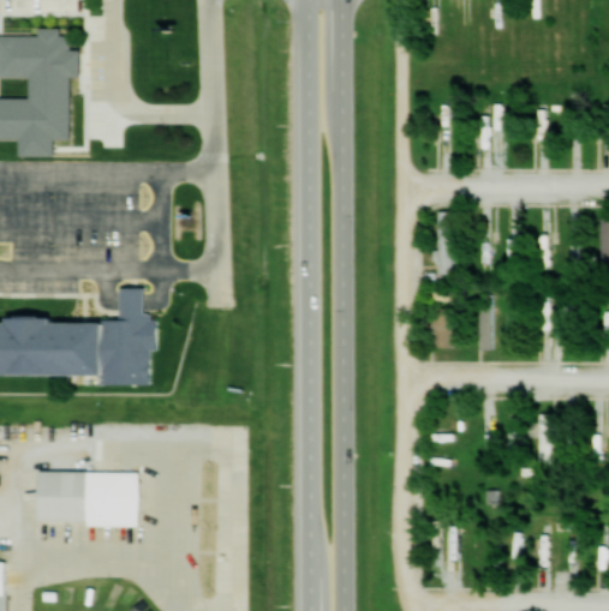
[(30,132),(71,132),(71,81),(82,81),(82,53),(71,53),(71,39),(61,39),(61,31),(39,31),(39,36),(0,36),(0,79),(30,81),(30,132)]
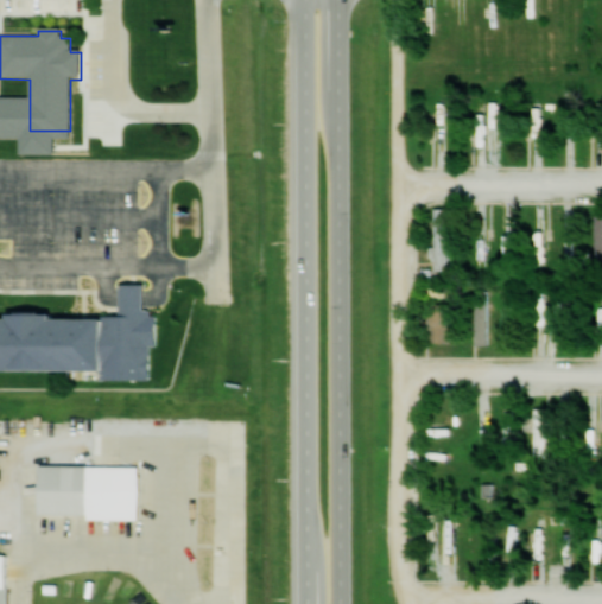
[(432,249),(426,249),(426,271),(445,271),(445,211),(432,211),(432,249)]
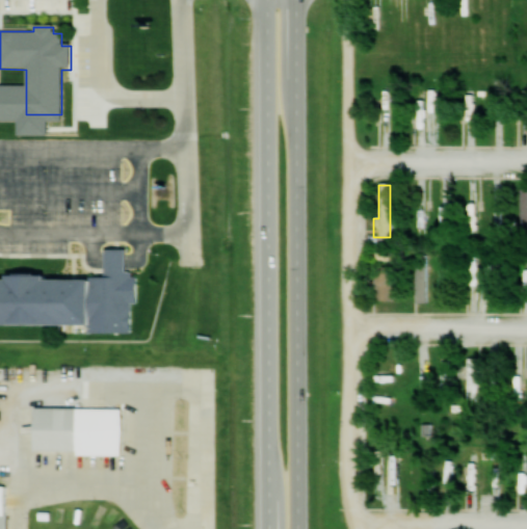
[(526,189),(516,189),(516,231),(526,231),(526,189)]
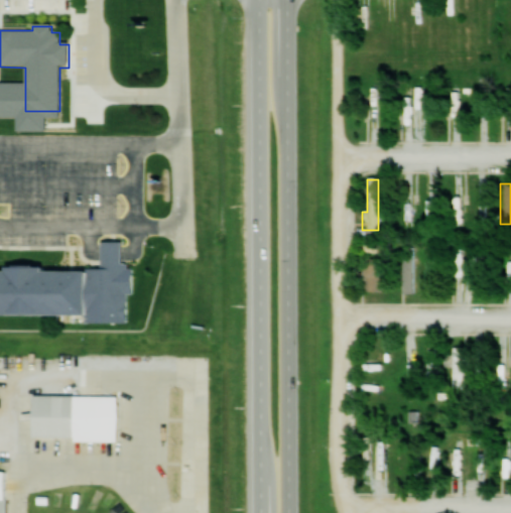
[(462,228),(462,187),(451,187),(451,228),(462,228)]
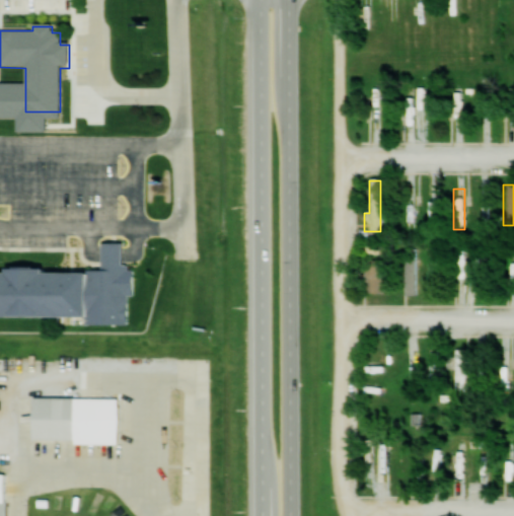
[(0,317),(85,318),(85,326),(128,326),(128,297),(133,297),(134,271),(123,271),(123,244),(101,244),(101,272),(0,271),(0,317)]
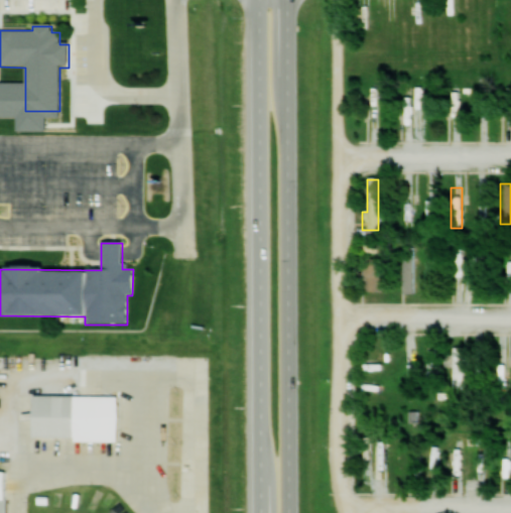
[(471,253),(451,253),(451,293),(471,293),(471,253)]
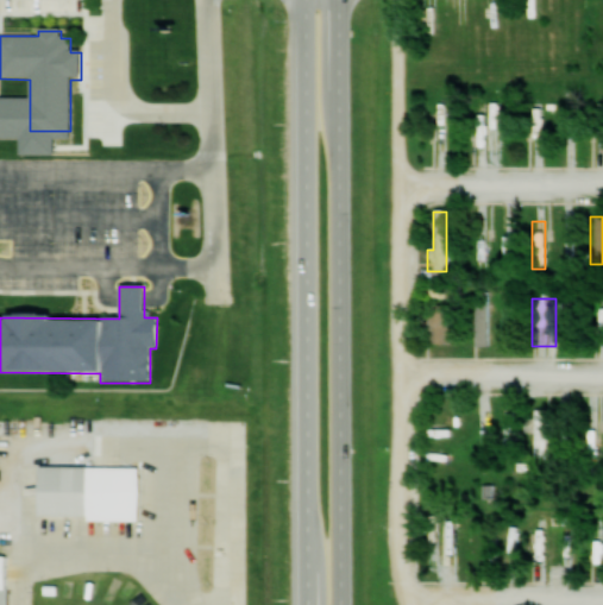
[(447,346),(447,307),(427,307),(427,346),(447,346)]
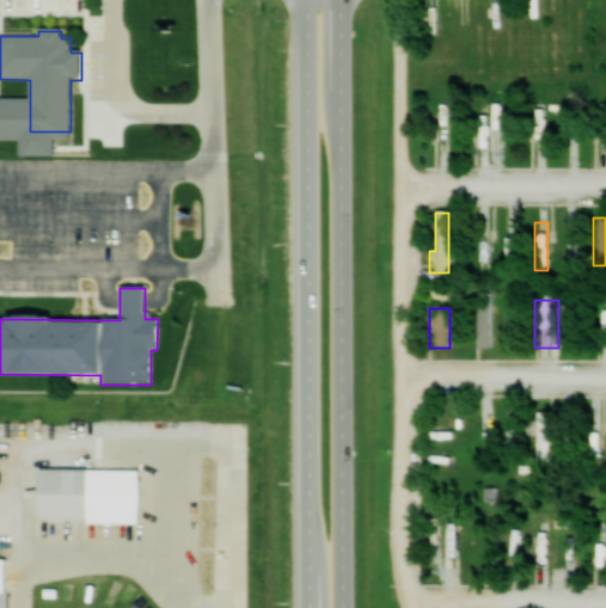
[(489,349),(489,312),(476,312),(476,349),(489,349)]
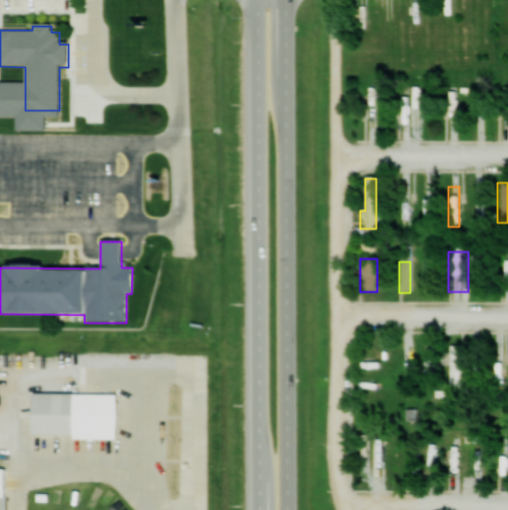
[(448,347),(448,385),(460,385),(460,347),(448,347)]
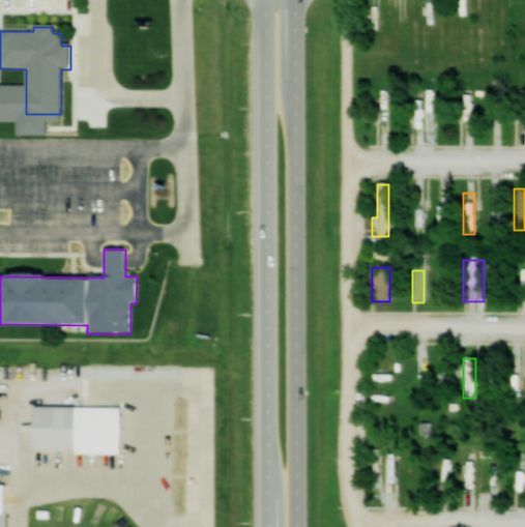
[(34,406),(119,408),(118,452),(32,450),(34,406)]
